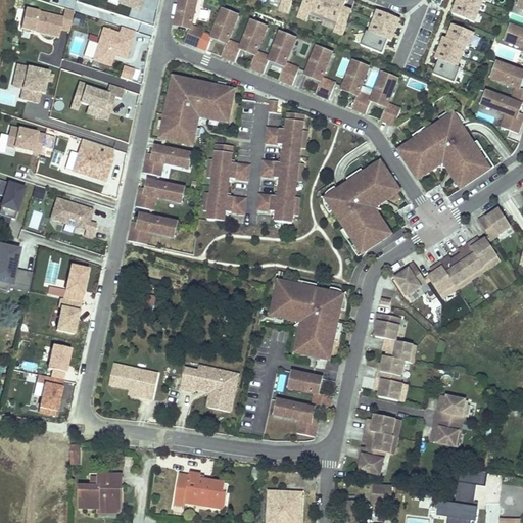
[(120,0),(119,3),(138,10),(142,0),(120,0)]
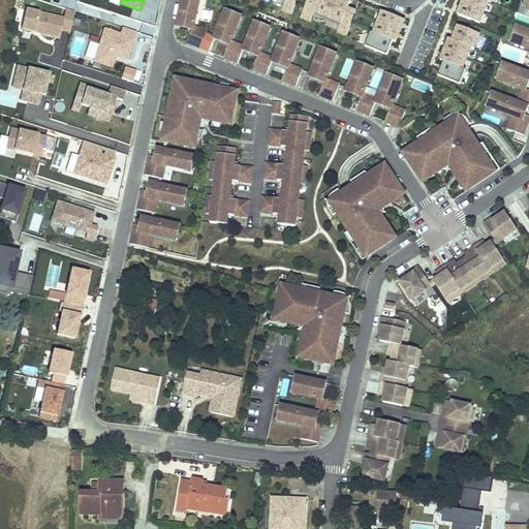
[(194,27),(199,4),(192,3),(192,0),(182,0),(178,23),(184,25),(183,27),(193,29),(187,43),(200,49),(207,35),(208,32),(194,27)]
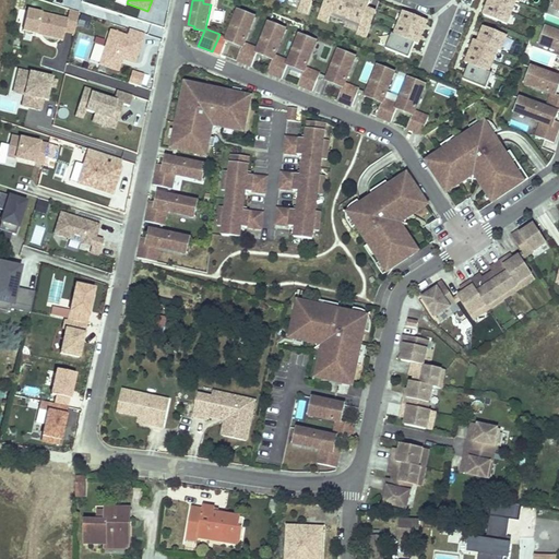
[(302,0),(299,11),(308,14),(312,0),(302,0)]
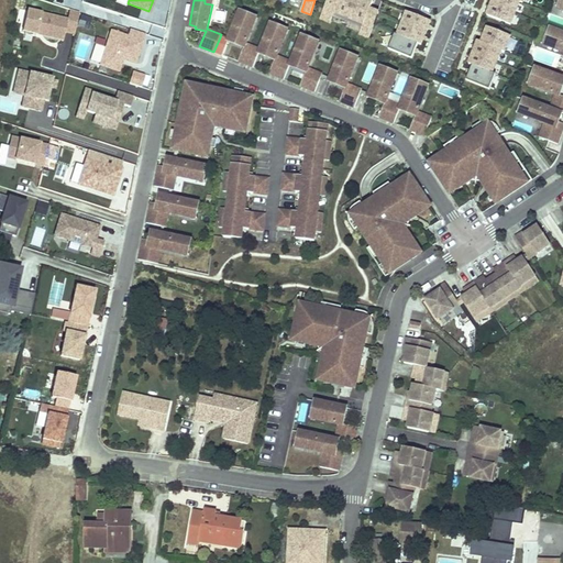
[(359,33),(370,36),(381,7),(363,0),(328,0),(321,19),(331,22),(334,14),(362,24),(359,33)]
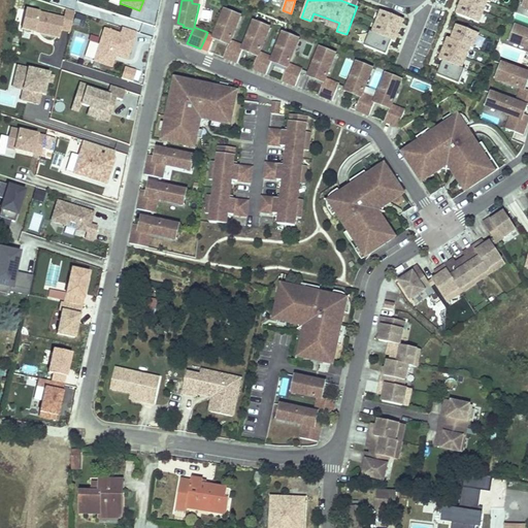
[(462,0),(458,11),(481,21),(489,0),(462,0)]
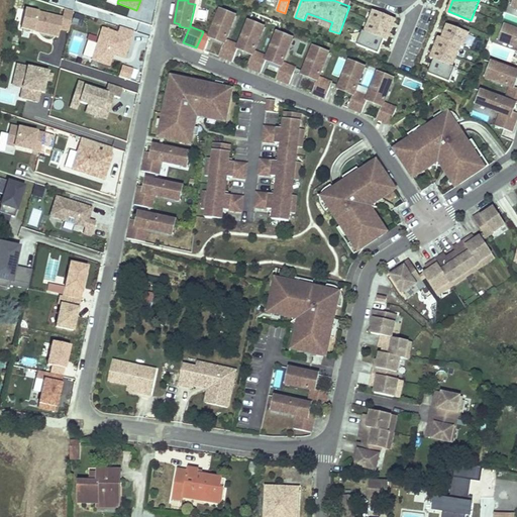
[(68,31),(73,11),(63,9),(62,17),(24,9),(20,28),(58,36),(59,29),(68,31)]
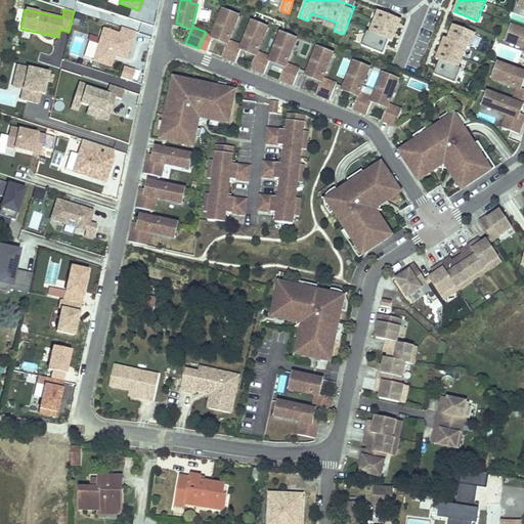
[(229,41),(237,20),(231,17),(232,14),(223,11),(213,36),(219,38),(218,40),(227,44),(222,57),(236,62),(242,49),(243,47),(243,46),(229,41)]
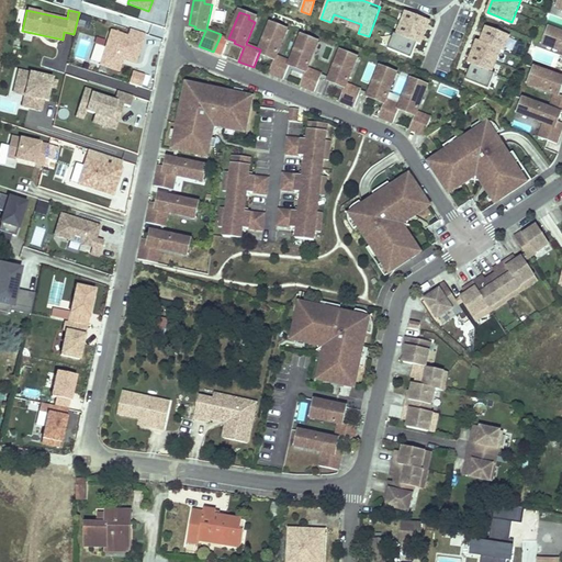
[(91,18),(81,14),(78,25),(88,27),(91,18)]
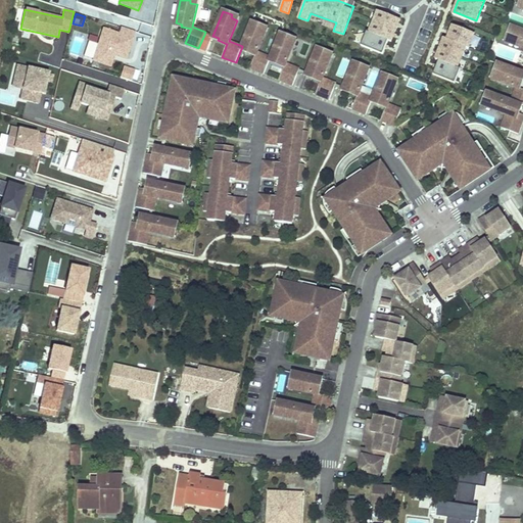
[(377,13),(364,44),(385,53),(397,22),(377,13)]
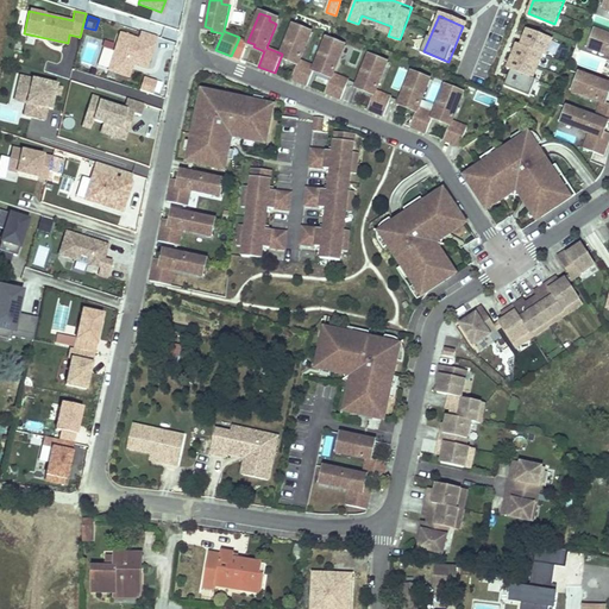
[(303,31),(293,26),(282,54),(282,55),(288,57),(287,60),(297,64),(292,80),(307,87),(314,70),(315,68),(315,67),(300,61),(309,37),(302,35),(303,31)]
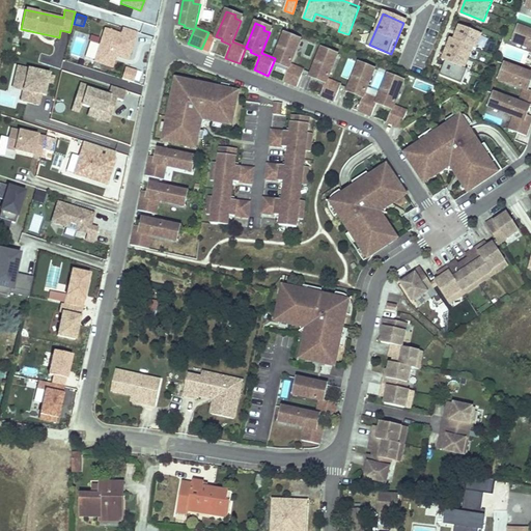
[(459,23),(445,56),(448,56),(466,63),(468,65),(482,32),(459,23)]
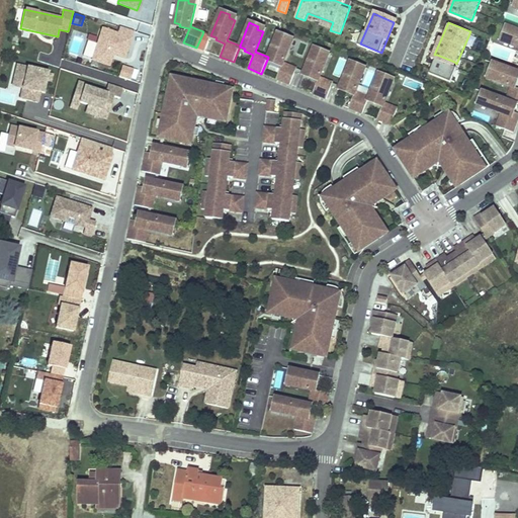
[(124,58),(133,30),(119,26),(117,33),(101,28),(91,60),(108,66),(112,54),(124,58)]
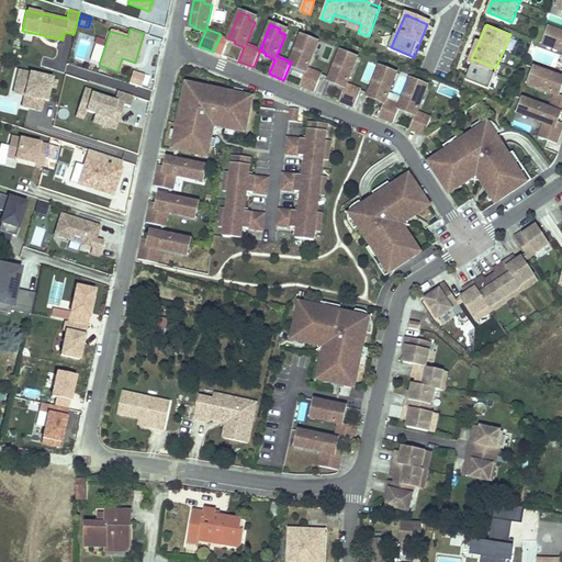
[(561,32),(550,29),(547,38),(549,40),(547,46),(561,52),(561,32)]
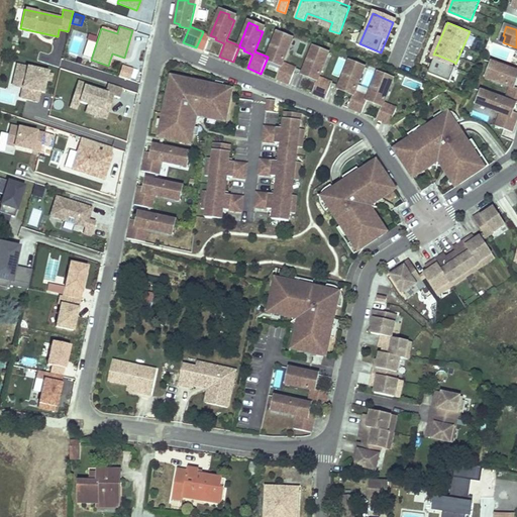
[(283,64),(291,42),(285,40),(286,37),(277,33),(268,57),(268,58),(273,60),(272,62),(282,66),(276,80),(290,85),(295,72),(296,69),(283,64)]
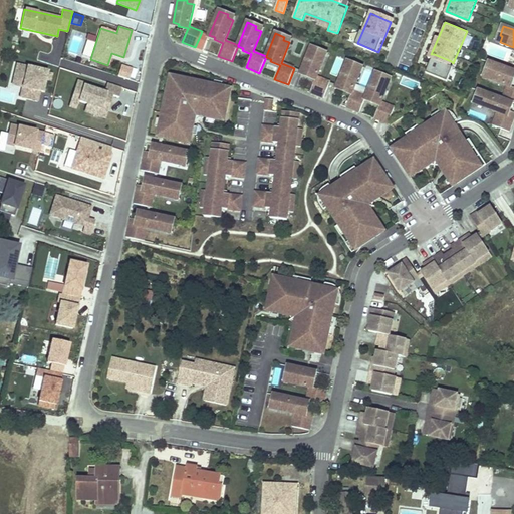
[(317,76),(325,57),(319,54),(320,51),(311,48),(302,72),(307,74),(306,76),(315,79),(310,93),(323,98),(329,85),(330,81),(317,76)]
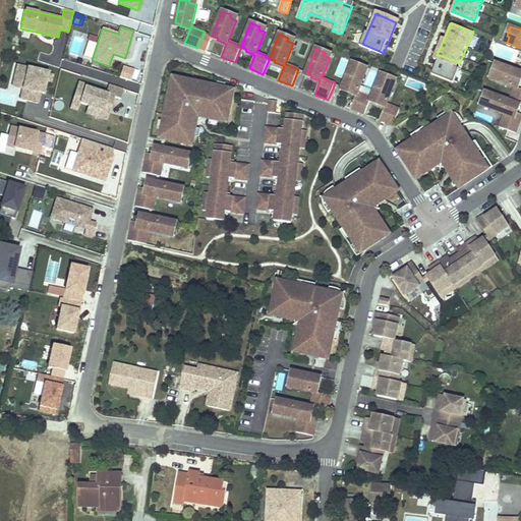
[(440,55),(432,71),(450,78),(457,62),(440,55)]
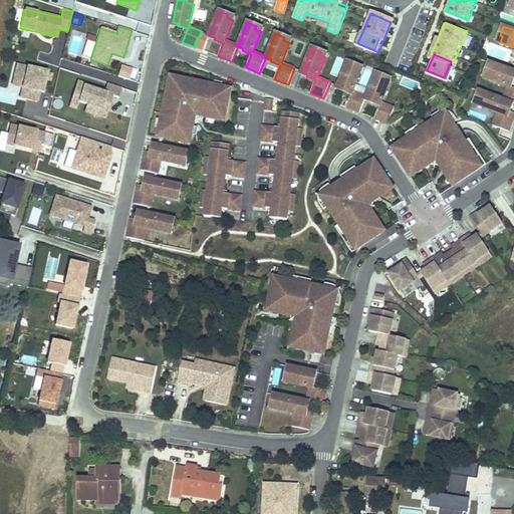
[(353,91),(361,71),(354,68),(356,65),(347,62),(337,86),(343,88),(342,90),(351,94),(346,107),(359,113),(365,99),(365,97),(366,96),(353,91)]
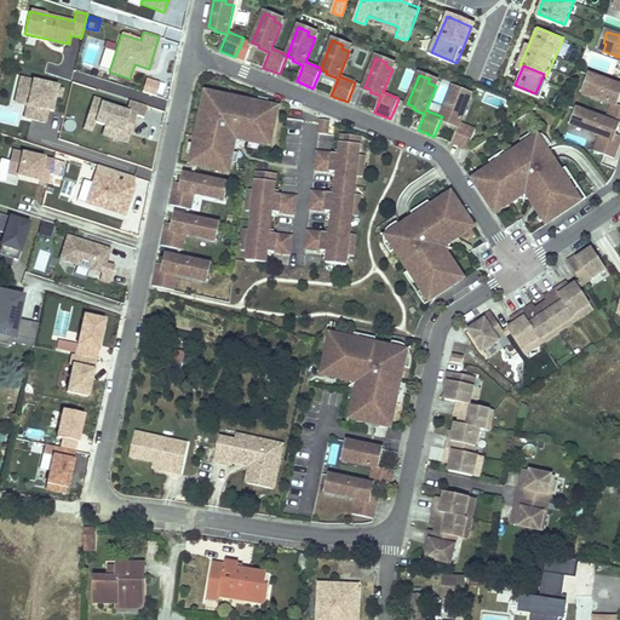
[(619,105),(616,104),(619,93),(619,92),(618,92),(619,86),(590,75),(586,86),(590,87),(587,95),(612,104),(606,120),(618,125),(619,125),(619,105)]
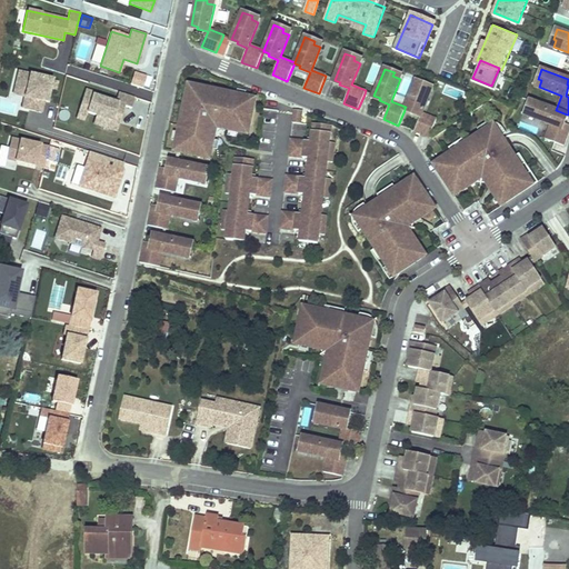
[(47,102),(52,79),(18,71),(15,87),(21,88),(25,95),(25,97),(22,108),(41,112),(43,101),(47,102)]
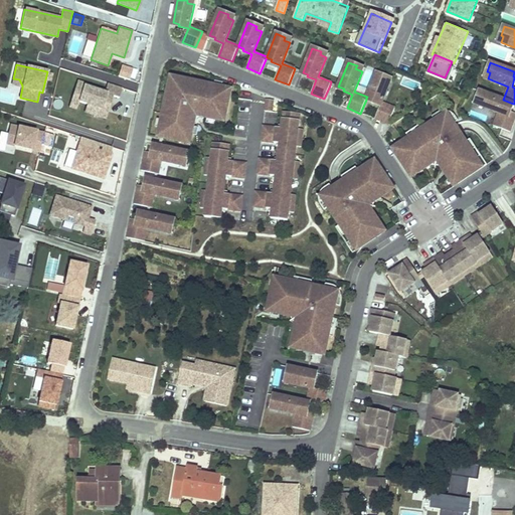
[(121,64),(118,75),(129,79),(133,67),(121,64)]
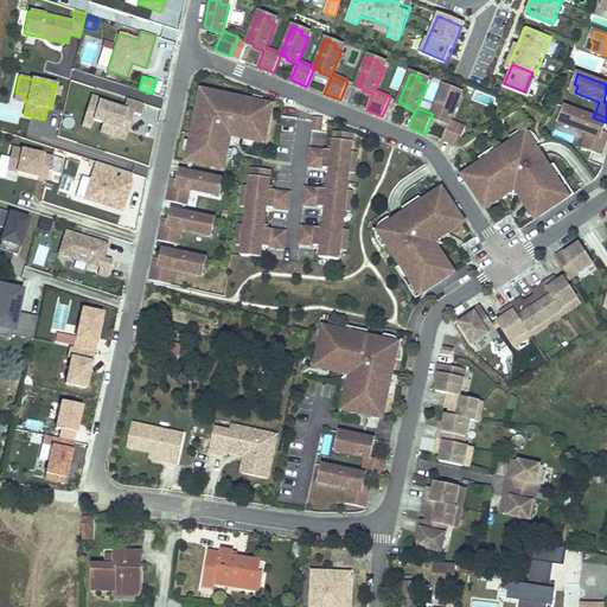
[(451,121),(460,97),(453,95),(454,91),(443,87),(433,114),(432,115),(439,117),(438,120),(448,125),(442,140),(458,147),(466,127),(451,121)]
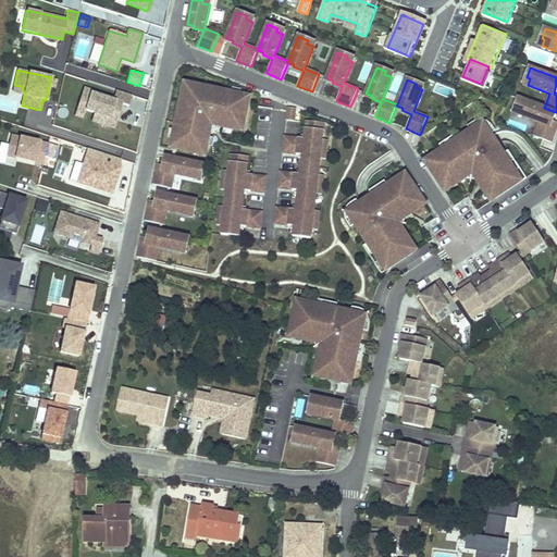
[(203,90),(205,87),(185,83),(181,102),(185,103),(186,96),(197,88),(203,90)]
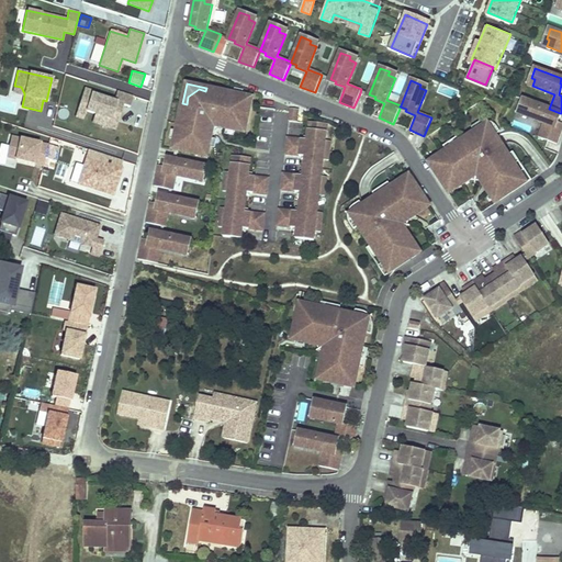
[(24,93),(21,87),(14,86),(13,92),(24,96),(24,93)]
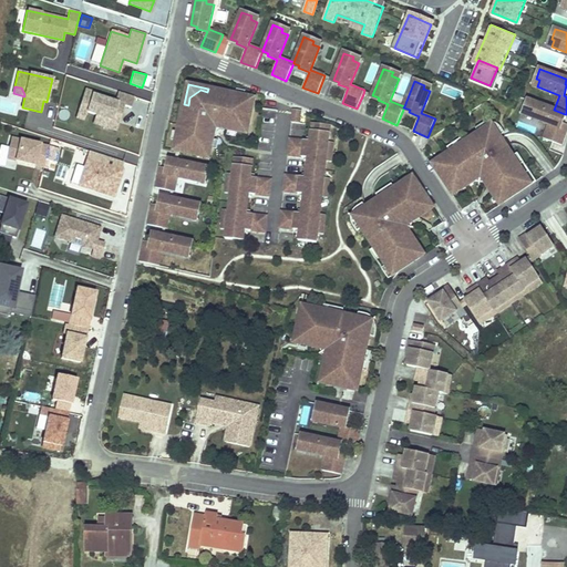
[(247,134),(255,99),(208,89),(207,92),(200,90),(189,98),(188,105),(184,104),(174,151),(179,152),(209,158),(214,136),(212,135),(213,129),(219,125),(225,126),(225,130),(247,134)]
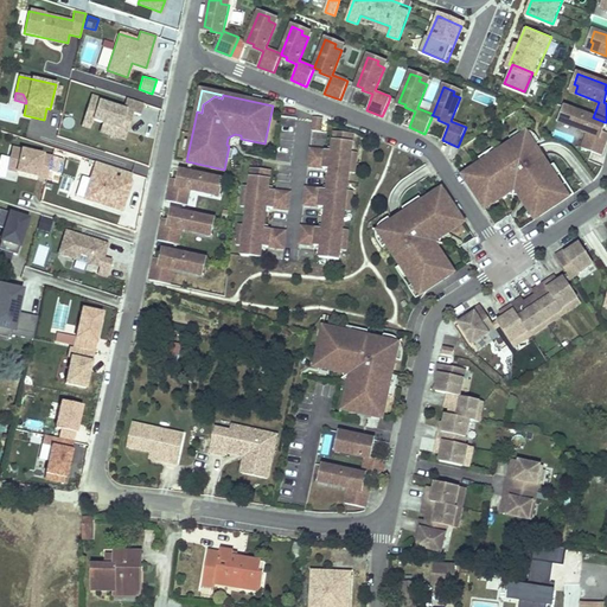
[(140,114),(144,103),(126,97),(122,109),(98,101),(98,98),(90,96),(81,126),(89,128),(93,120),(102,123),(100,132),(125,140),(134,113),(140,114)]
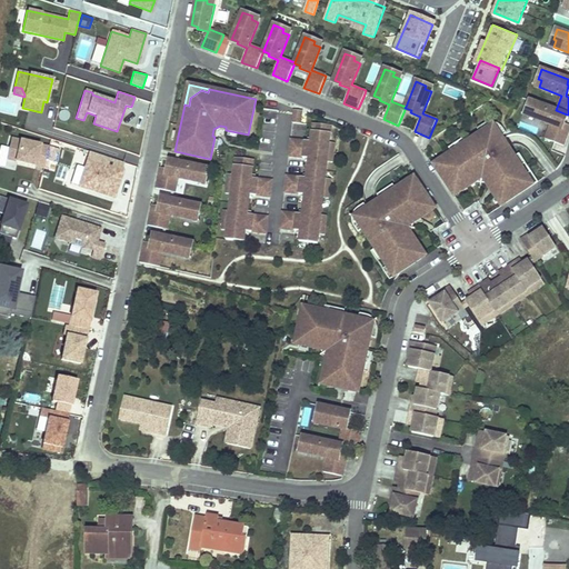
[(563,123),(567,115),(556,110),(530,100),(528,107),(531,108),(528,117),(550,126),(546,139),(563,146),(568,131),(568,130),(562,128),(563,123)]
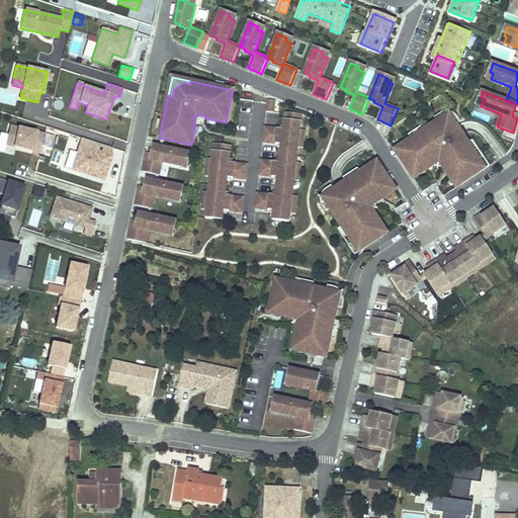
[(273,112),(275,101),(268,100),(268,102),(266,111),(273,112)]
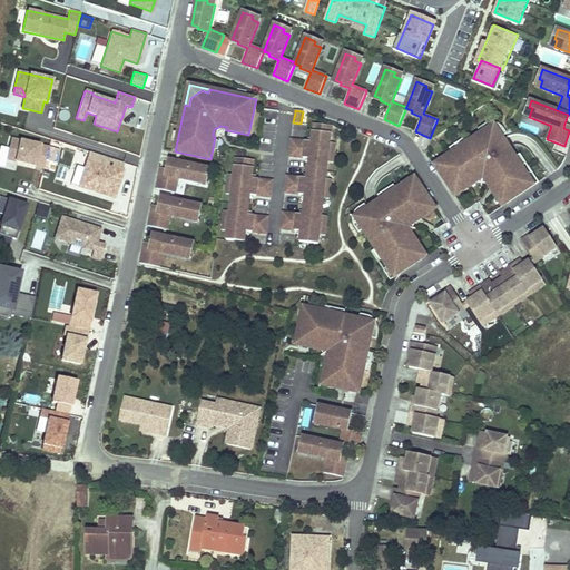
[(331,143),(332,126),(314,124),(312,143),(292,139),(290,156),(310,159),(307,178),(287,176),(285,193),(305,195),(303,215),(283,213),(281,229),(302,232),(301,242),(318,244),(320,236),(322,216),(324,199),(326,179),(328,163),(331,143)]
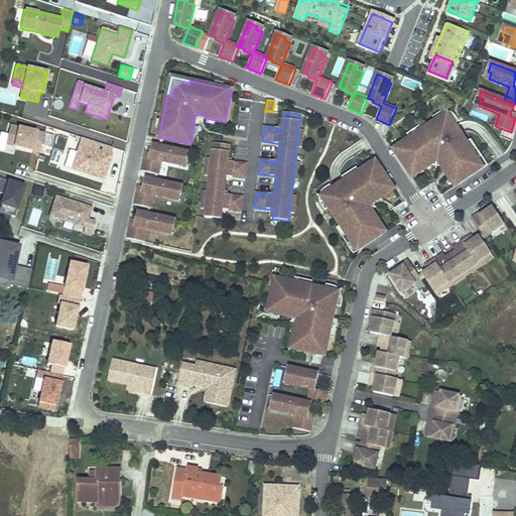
[(195,124),(197,116),(205,118),(205,115),(200,114),(194,117),(192,123),(195,124)]
